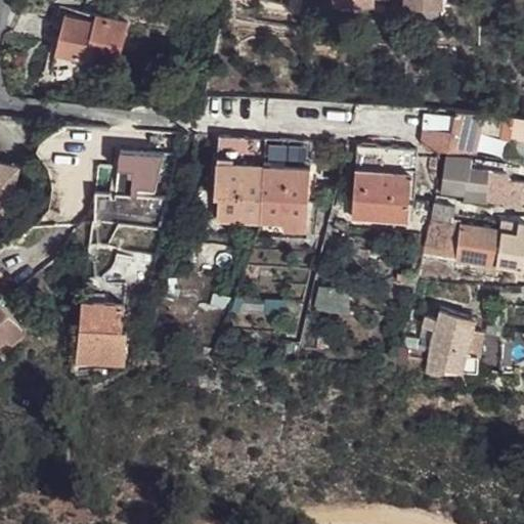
[(406,0),(407,10),(442,10),(442,0),(406,0)]
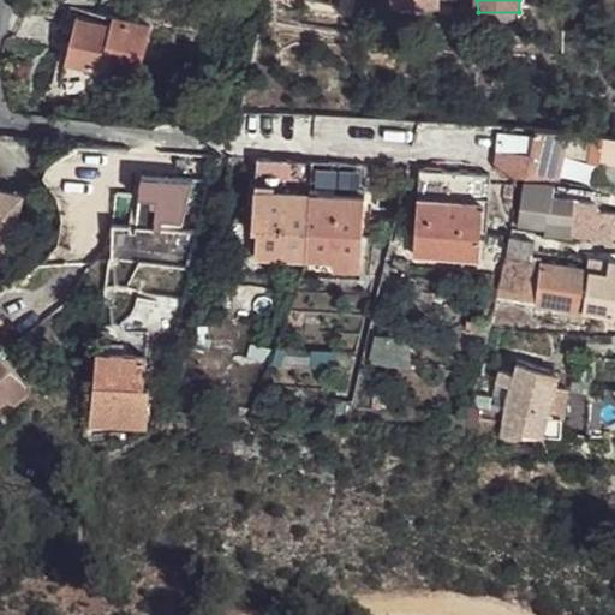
[(76,16),(64,66),(136,83),(150,25),(113,17),(109,24),(76,16)]
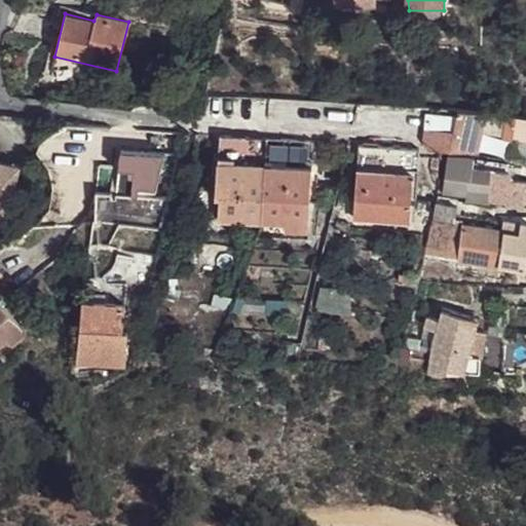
[(451,150),(477,153),(481,132),(485,111),(458,108),(456,117),(453,132),(451,150)]
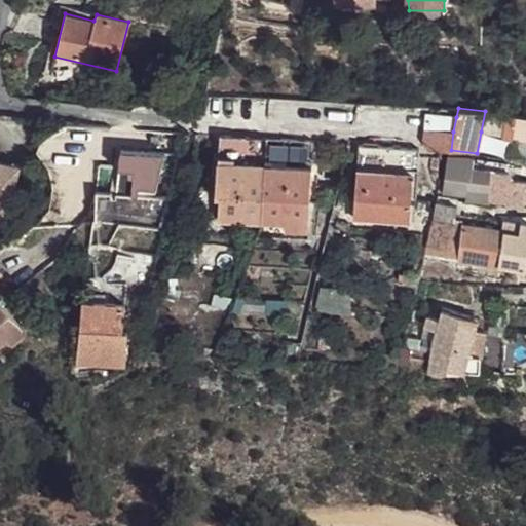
[(481,132),(505,134),(506,126),(508,113),(485,111),(481,132)]
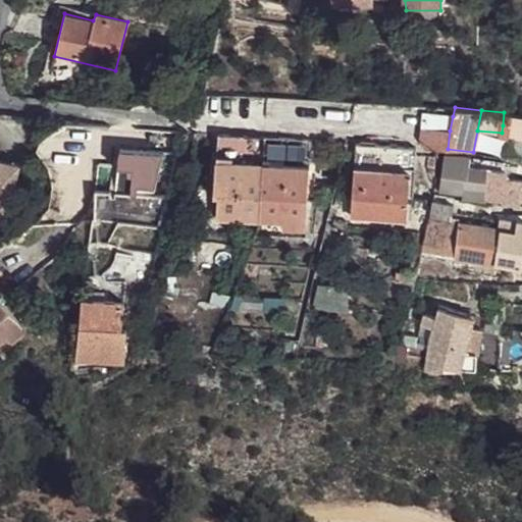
[(521,113),(511,112),(509,126),(503,125),(502,133),(501,136),(503,136),(521,138),(521,113)]
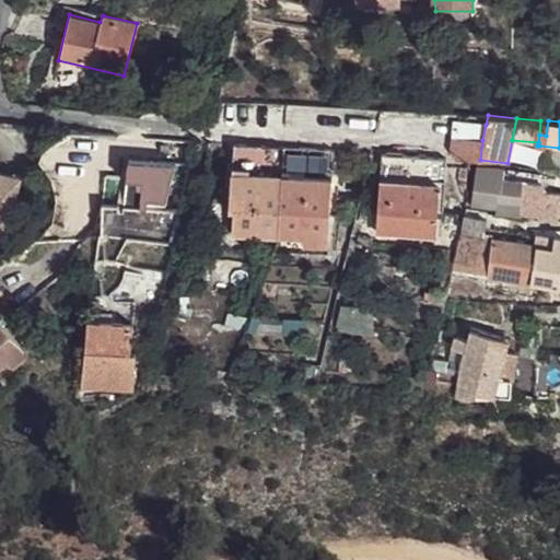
[(540,120),(539,135),(546,136),(548,120),(540,120)]
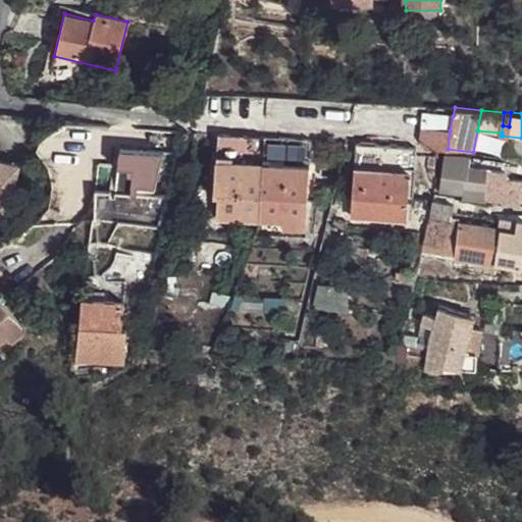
[(450,131),(453,116),(428,114),(426,114),(419,114),(419,126),(450,131)]
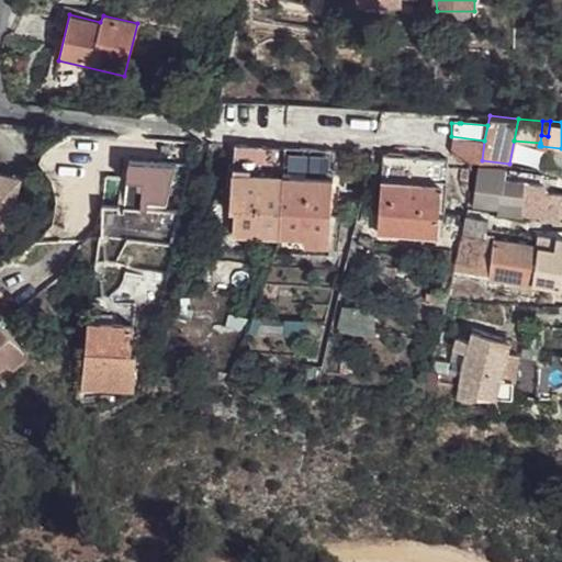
[(484,141),(451,136),(449,150),(457,160),(481,161),(482,160),(484,141)]
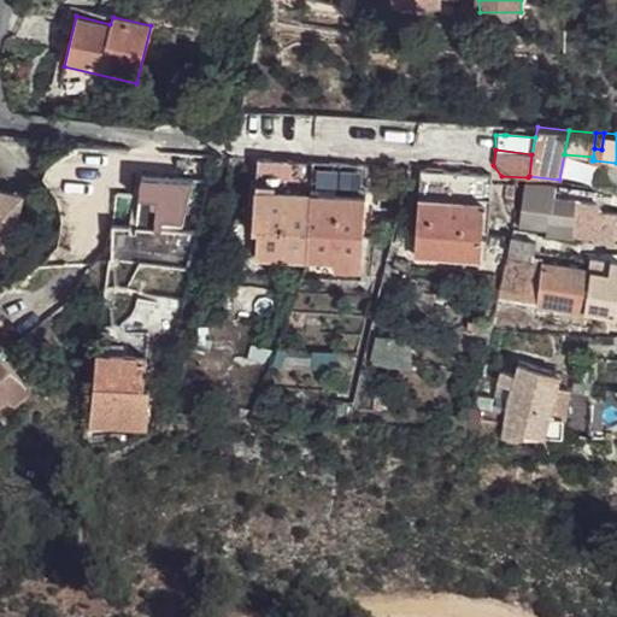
[(310,195),(312,164),(258,160),(256,192),(310,195)]
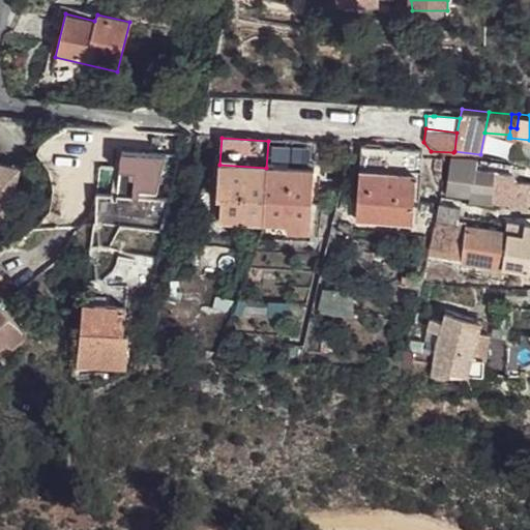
[(507,157),(529,159),(529,156),(529,140),(510,138),(507,157)]
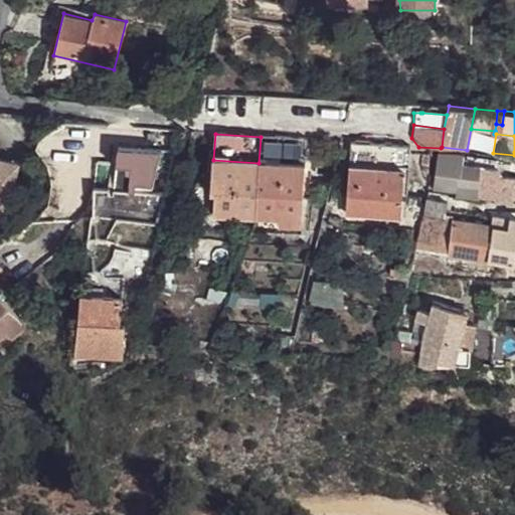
[(304,166),(305,139),(261,137),(259,163),(304,166)]
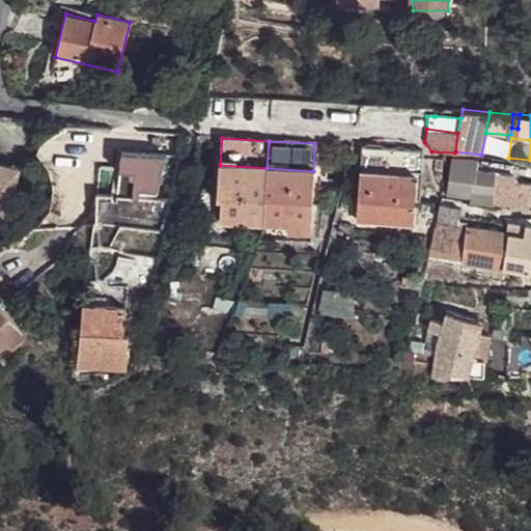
[(363,147),(362,147),(360,168),(369,169),(367,191),(359,191),(356,221),(412,225),(413,200),(420,200),(422,152),(395,150),(363,147)]
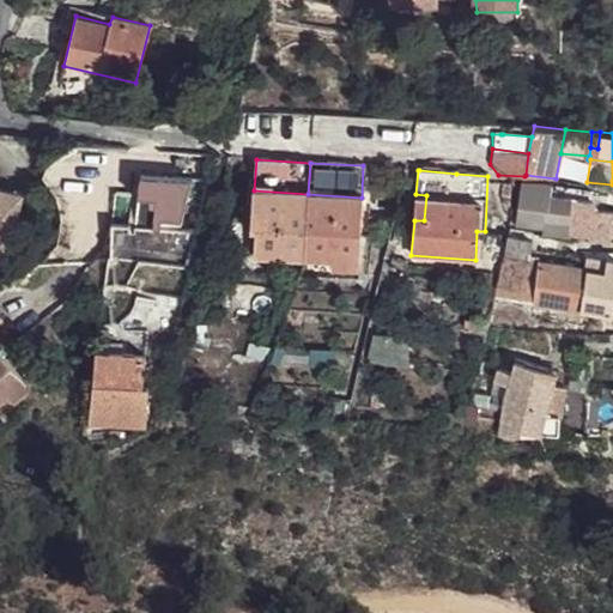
[(133,235),(198,232),(196,177),(132,180),(133,235)]
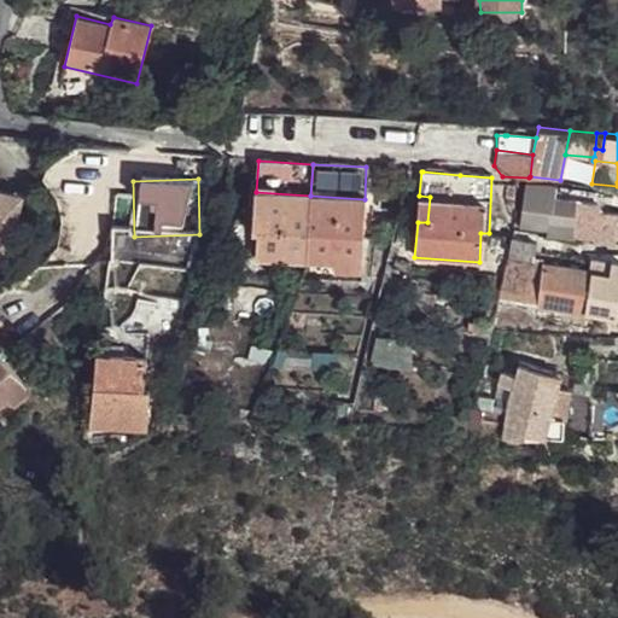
[(575,227),(579,199),(557,197),(558,186),(529,182),(522,222),(520,223),(548,227),(551,227),(551,225),(575,227)]
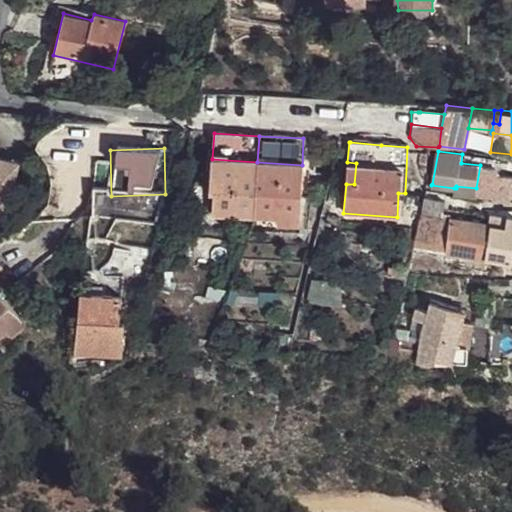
[(0,210),(10,213),(21,162),(0,157),(0,210)]
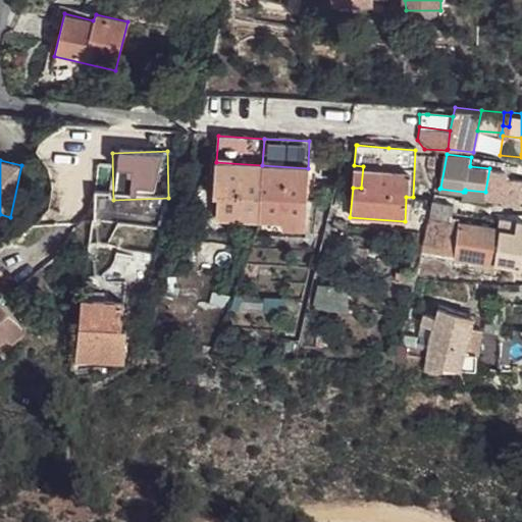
[(305,231),(308,168),(262,165),(216,162),(215,196),(218,197),(217,217),(259,220),(260,217),(281,219),(281,222),(281,230),(305,231)]
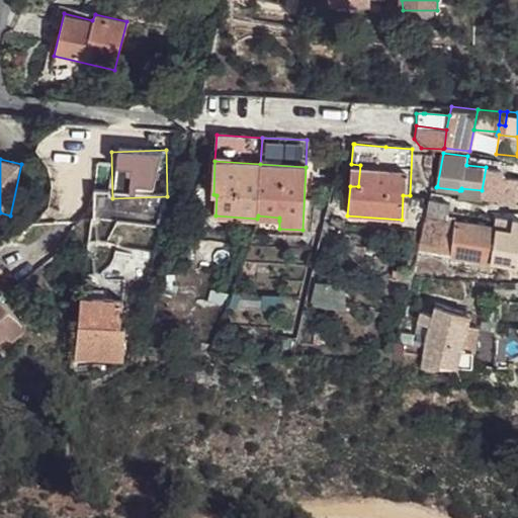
[(360,165),(351,164),(350,186),(358,186),(360,165)]
